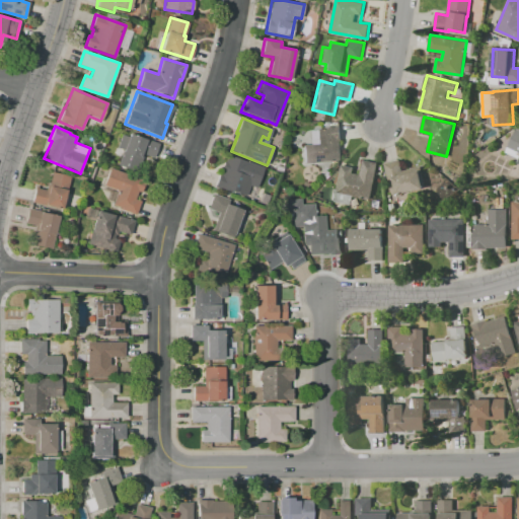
[(342,160),(304,163),(303,145),(310,144),(309,130),(324,129),(324,127),(340,126),(342,160)]
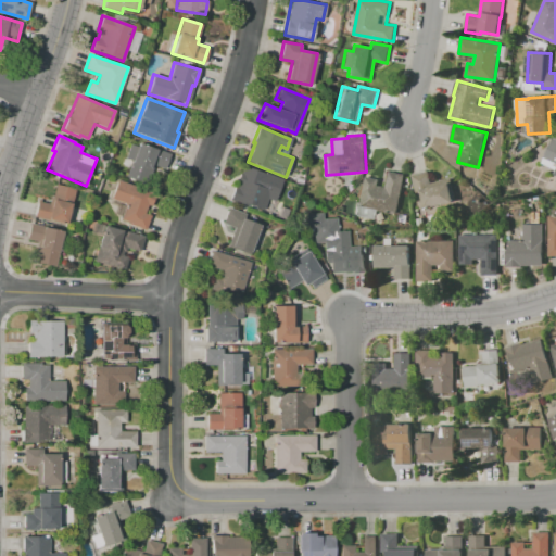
[(555,162),(544,158),(554,137),(555,137),(555,174),(555,171),(555,162)]
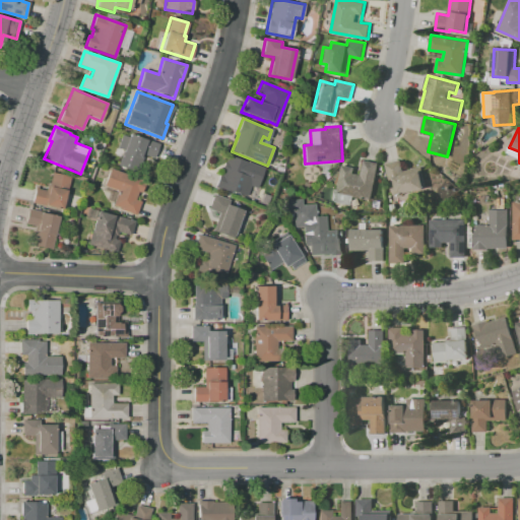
[(153,158),(143,154),(137,172),(117,165),(123,150),(117,147),(122,134),(128,137),(130,133),(158,144),(153,158)]
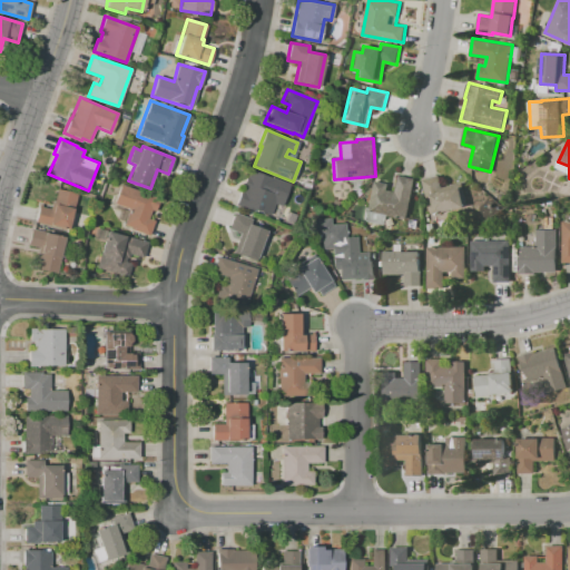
[(290,184),(282,203),(266,197),(261,213),(253,209),(253,212),(235,204),(241,190),(242,190),(252,168),(290,184)]
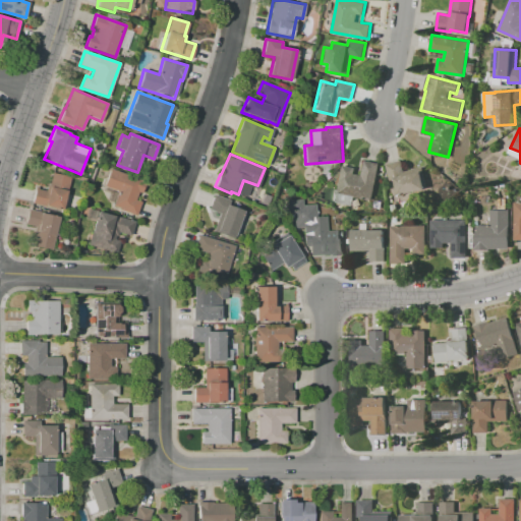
[(371,200),(355,196),(353,206),(330,200),(333,188),(339,189),(344,166),(356,168),(355,173),(362,175),(365,160),(380,164),(371,200)]
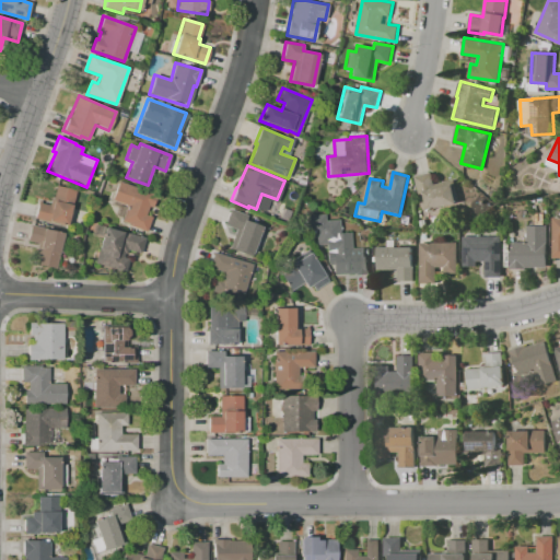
[(416,176),(432,172),(435,184),(454,179),(461,203),(429,210),(424,193),(420,194),(416,176)]
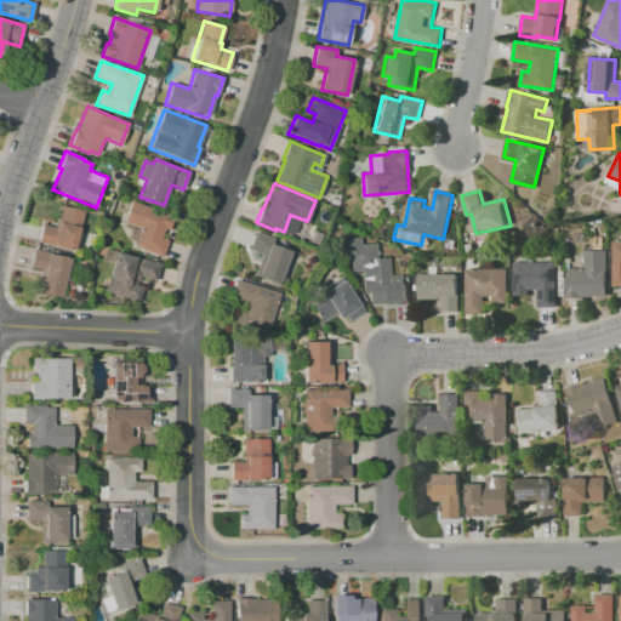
[(131,201),(172,217),(167,231),(164,229),(160,238),(166,240),(160,257),(141,250),(142,248),(134,245),(140,228),(123,222),(131,201)]
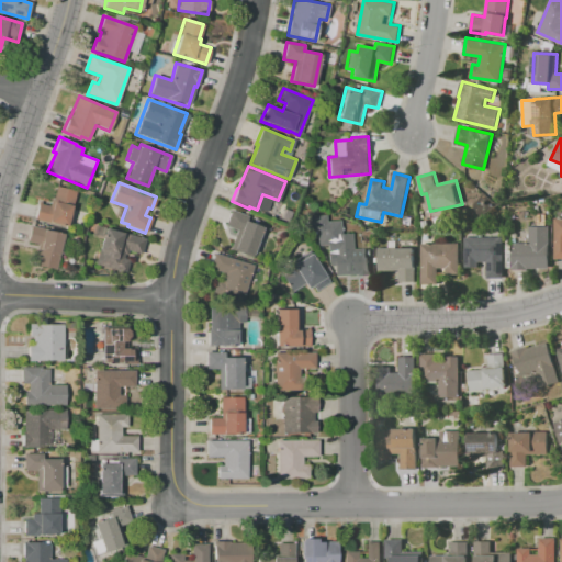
[(34,220),(38,201),(49,203),(49,199),(53,200),(56,187),(77,191),(68,227),(34,220)]
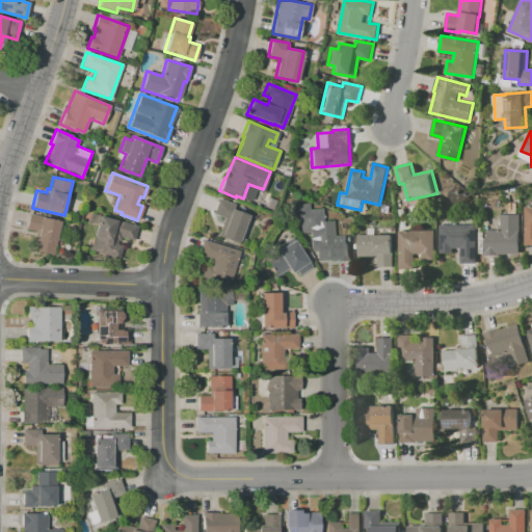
[(212,213),(218,197),(240,207),(238,211),(248,215),(238,243),(217,236),(223,218),(212,213)]
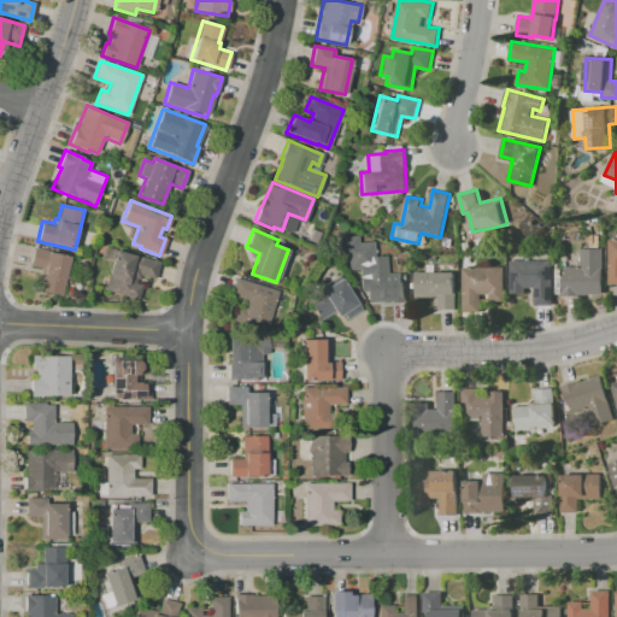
[(104,247),(113,251),(110,260),(100,257),(104,247)]
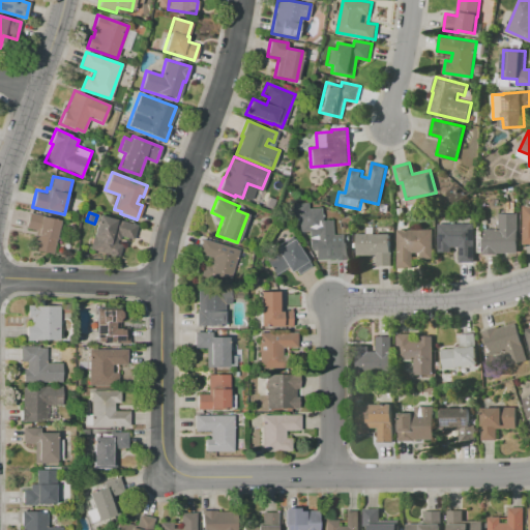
[(500,212),(519,213),(519,253),(498,253),(498,255),(483,254),(484,228),(500,229),(500,212)]
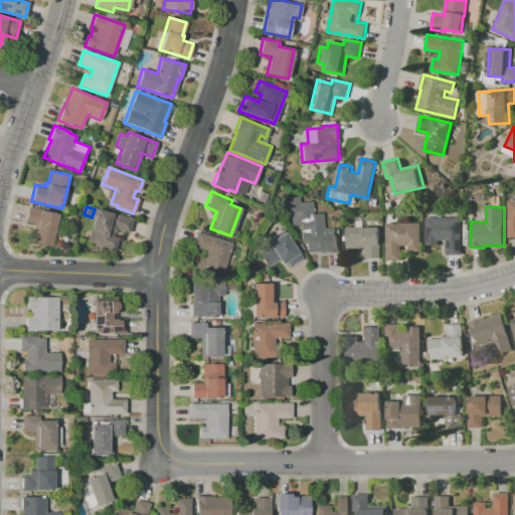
[(51,247),(31,243),(35,223),(25,221),(28,207),(58,213),(51,247)]
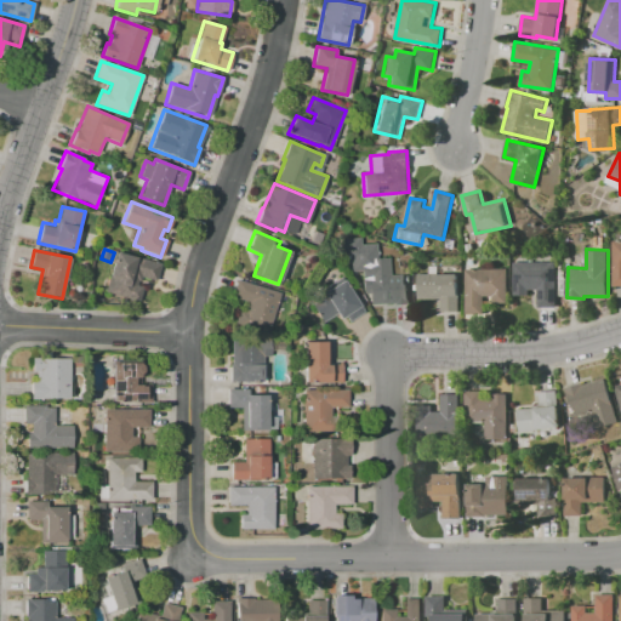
[(104,292),(115,251),(159,263),(154,280),(143,278),(137,281),(136,286),(142,288),(138,302),(104,292)]
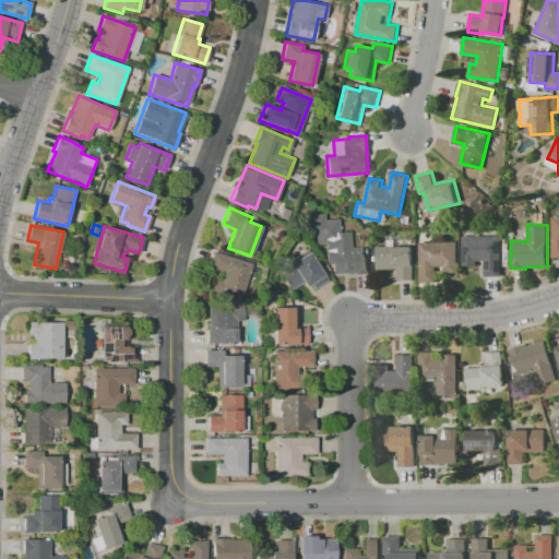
[(333,275),(332,264),(326,264),(323,233),(349,230),(351,248),(367,247),(369,272),(333,275)]
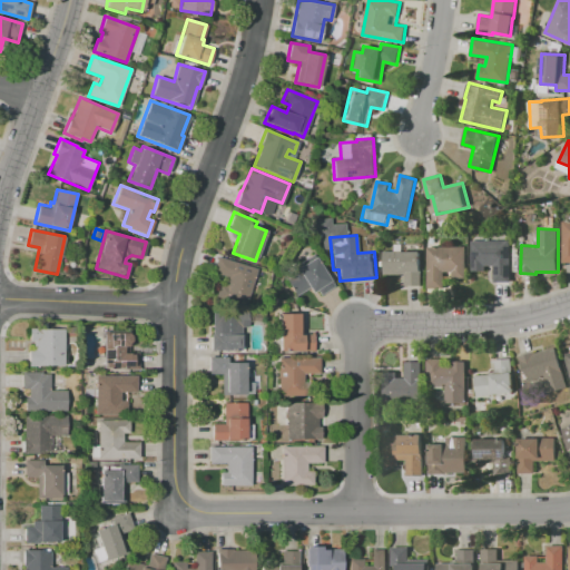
[(473,241),(512,241),(511,282),(494,282),(494,266),(487,266),(487,271),(472,271),(473,241)]
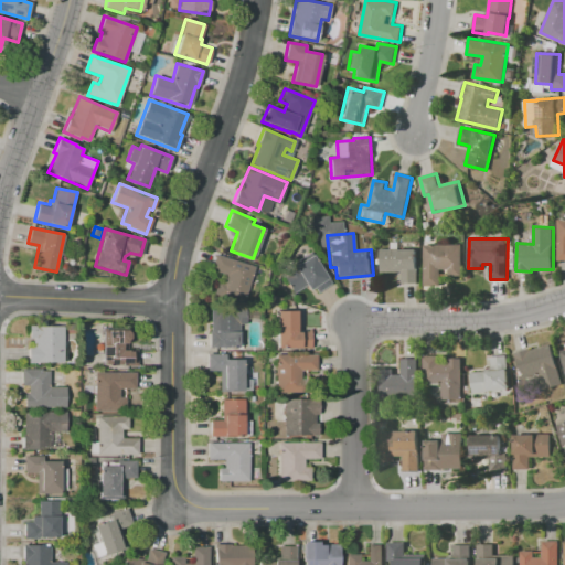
[(424,285),(424,244),(462,244),(462,276),(450,276),(450,269),(441,269),(440,285),(424,285)]
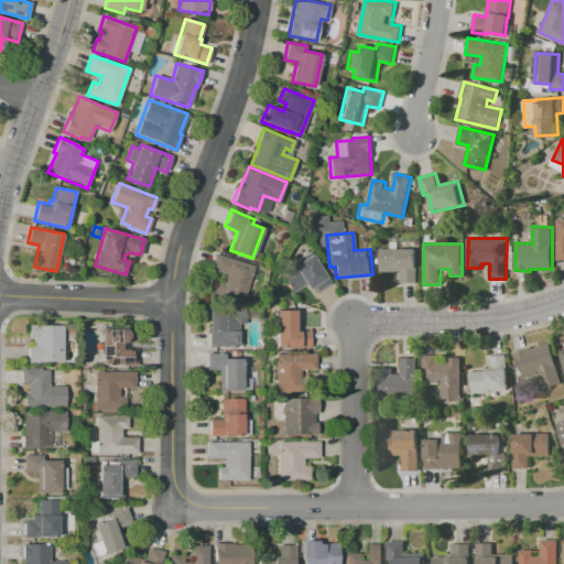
[(401,272),(380,271),(380,248),(416,248),(416,268),(418,268),(418,283),(401,283),(401,272)]
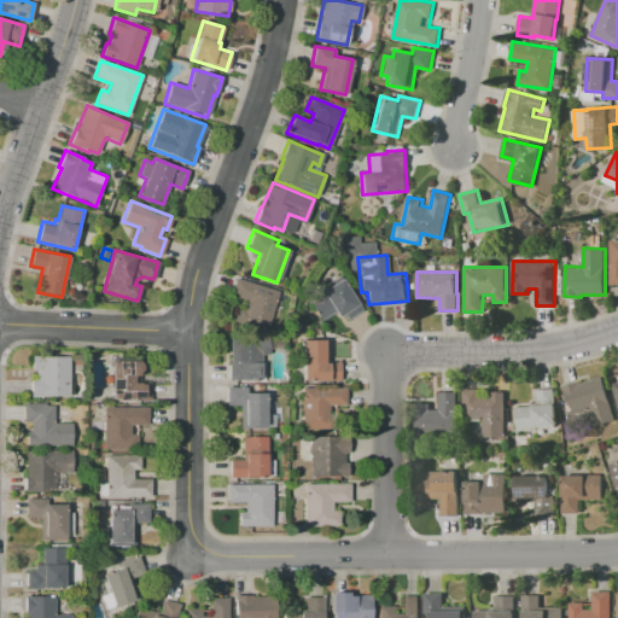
[(307,299),(342,278),(362,310),(345,320),(342,314),(337,316),(334,313),(320,321),(307,299)]
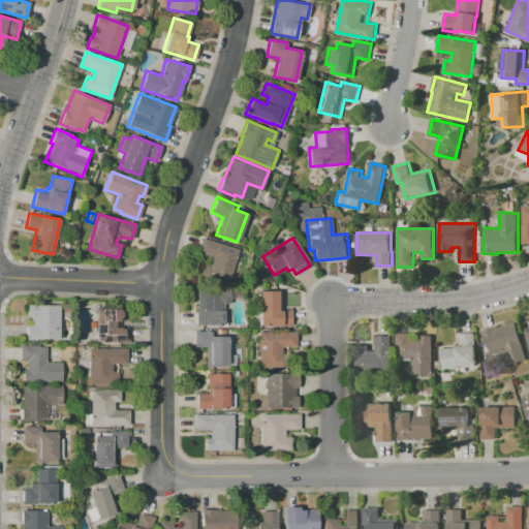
[(201,239),(237,250),(226,282),(205,276),(211,257),(196,253),(201,239)]
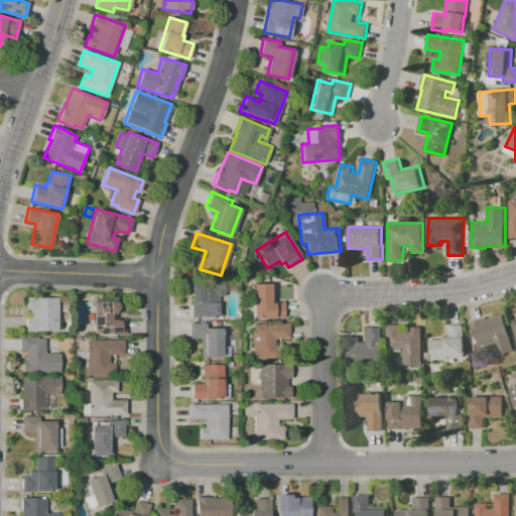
[(190,317),(190,302),(191,302),(190,283),(224,283),(224,296),(218,296),(218,316),(190,317)]
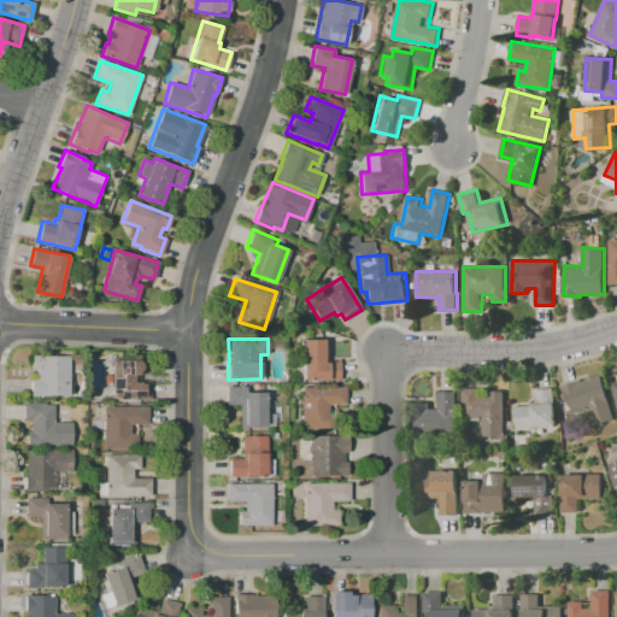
[(303,339),(325,339),(325,360),(339,360),(339,381),(303,381),(303,339)]
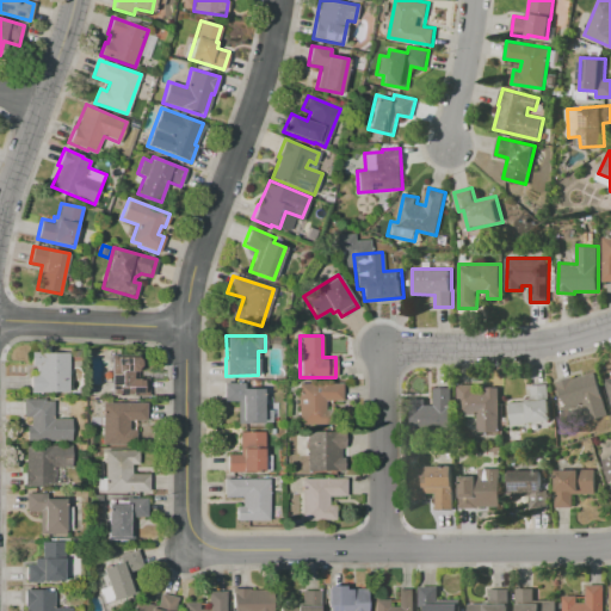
[(31,394),(31,375),(35,374),(35,366),(31,366),(31,353),(68,353),(69,393),(31,394)]
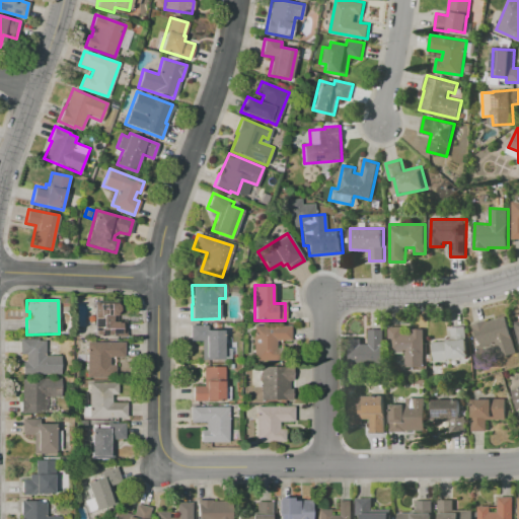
[(94,337),(93,302),(116,301),(120,304),(120,311),(117,315),(117,321),(126,321),(126,336),(94,337)]
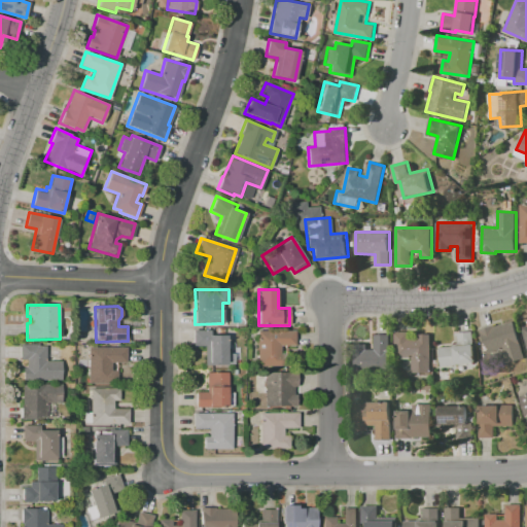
[(525,357),(506,362),(503,351),(487,355),(480,328),(494,325),(495,326),(516,320),(525,357)]
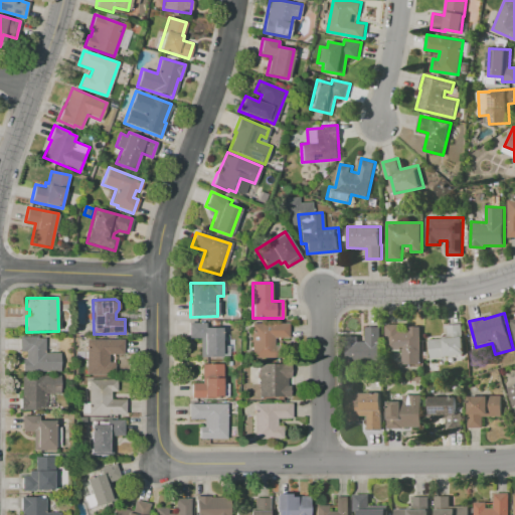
[(200,357),(200,338),(188,338),(188,323),(204,323),(204,328),(222,328),(222,357),(200,357)]
